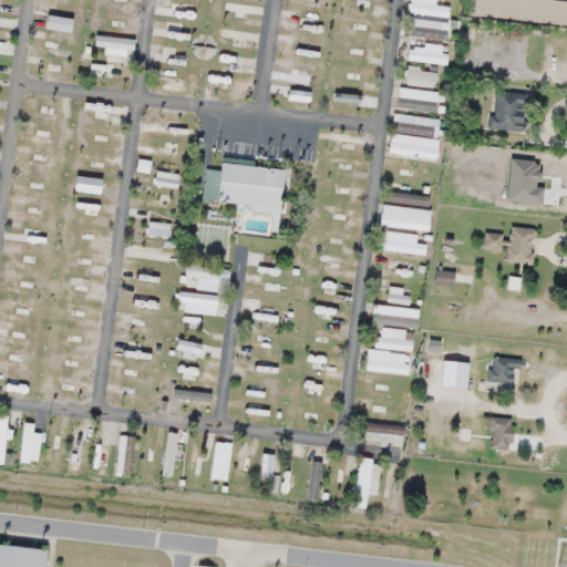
[(449,17),(450,7),(434,4),(434,0),(409,0),(409,12),(449,17)]
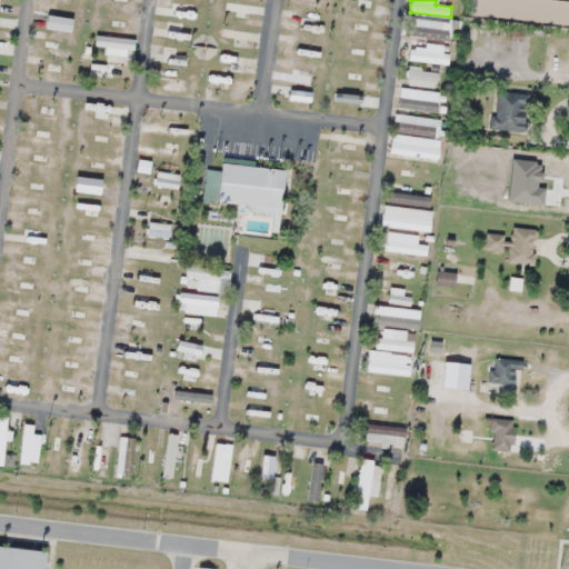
[(136,56),(138,39),(97,35),(96,46),(106,47),(106,52),(136,56)]
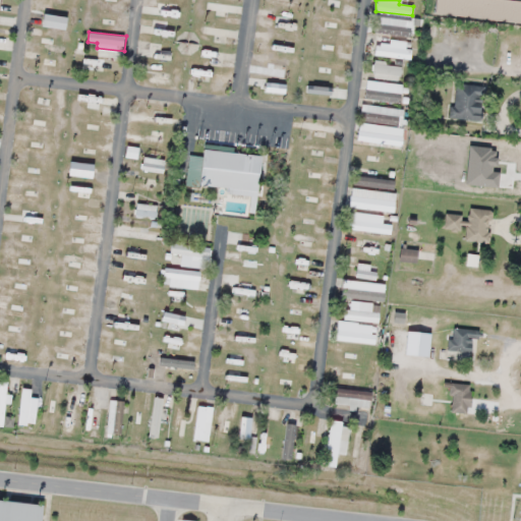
[(411,58),(412,41),(377,37),(374,54),(411,58)]
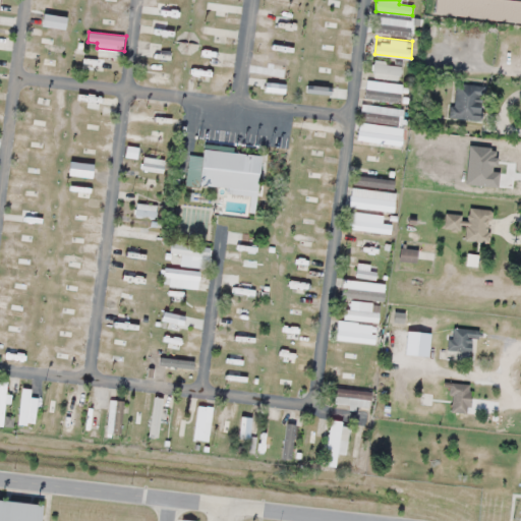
[(401,65),(374,62),(372,76),(399,79),(401,65)]
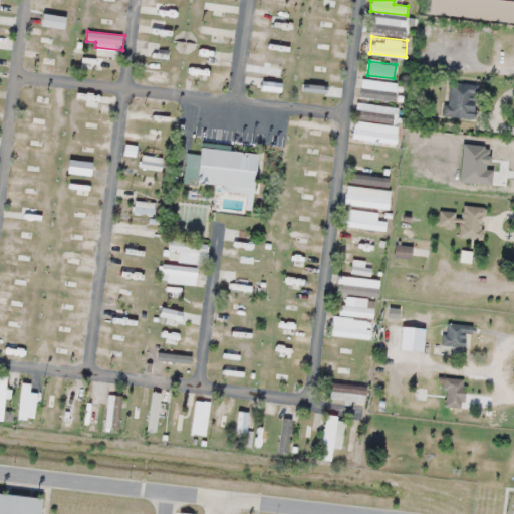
[(400,84),(363,78),(360,95),(397,101),(400,84)]
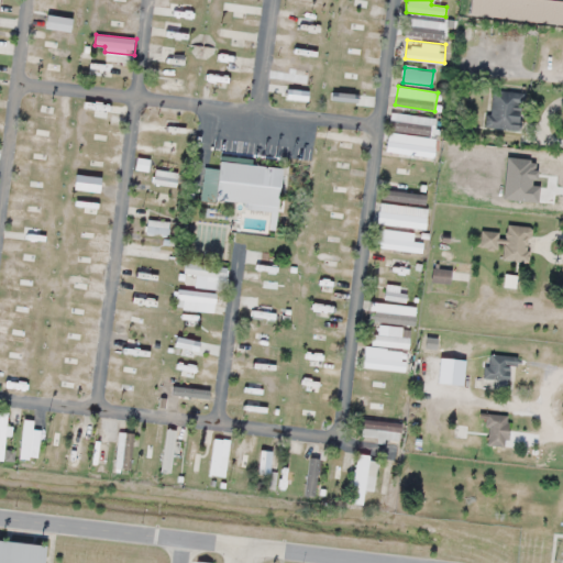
[(521,130),(526,90),(492,87),(487,127),(521,130)]
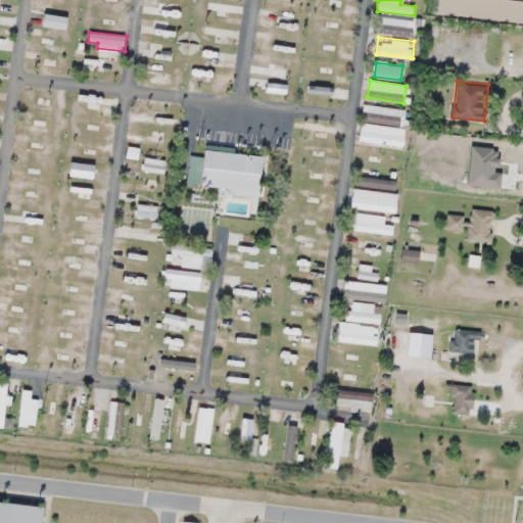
[(407,109),(364,103),(362,120),(405,126),(407,109)]
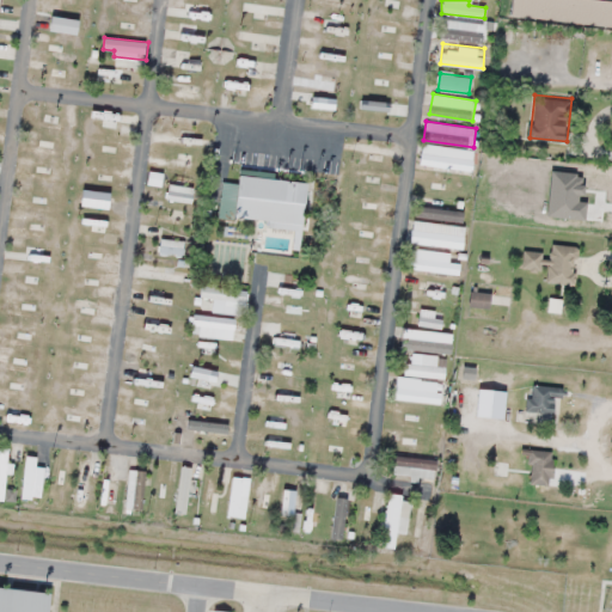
[(475,150),(423,144),(421,164),(472,170),(475,150)]
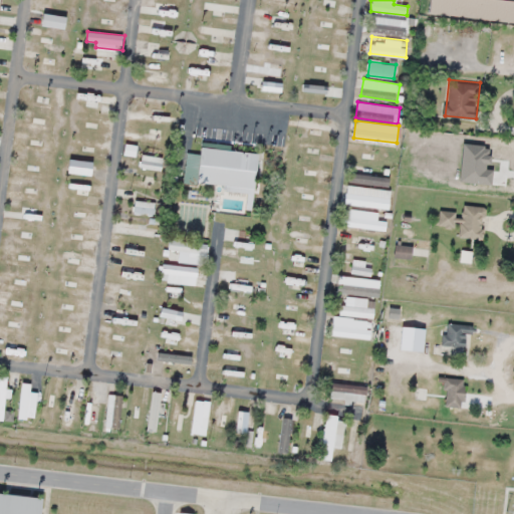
[(198,184),(253,189),(257,153),(202,147),(198,184)]
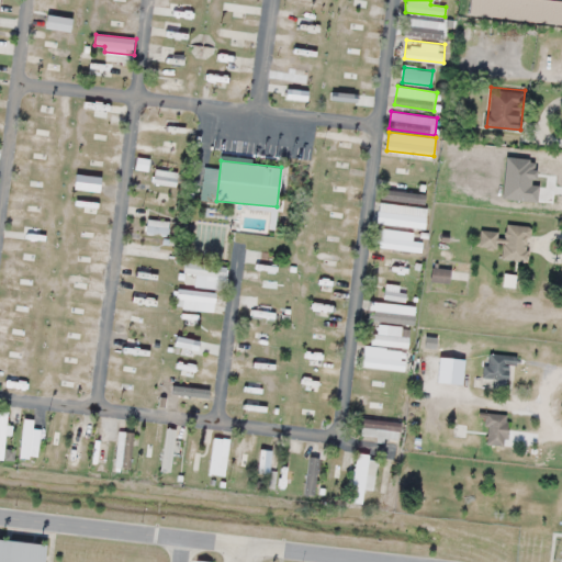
[(177,187),(179,171),(156,168),(154,183),(177,187)]
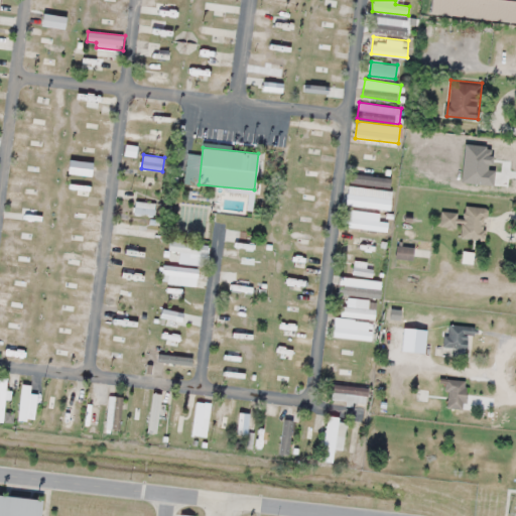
[(351,184),(391,186),(392,175),(351,174),(351,184)]
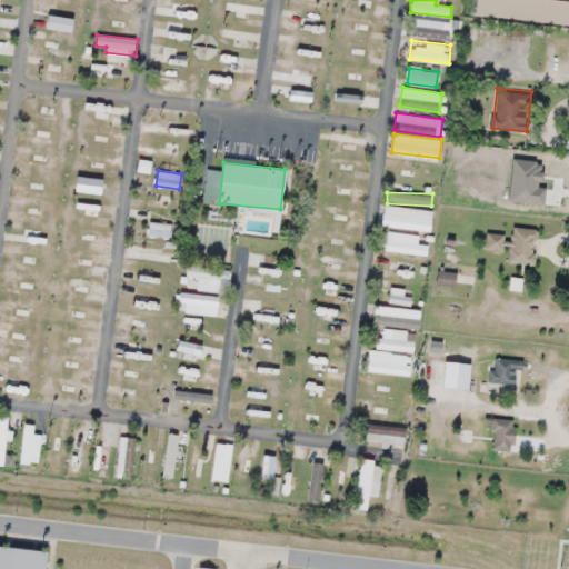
[(432,209),(383,208),(383,229),(432,230),(432,209)]
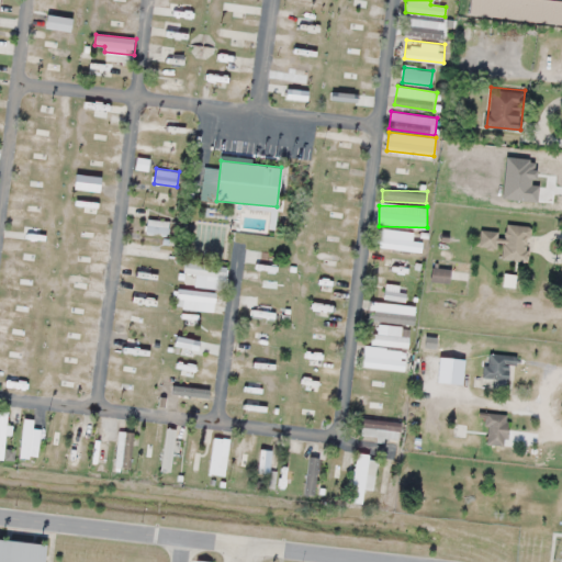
[(170,221),(148,218),(146,233),(169,235),(170,221)]
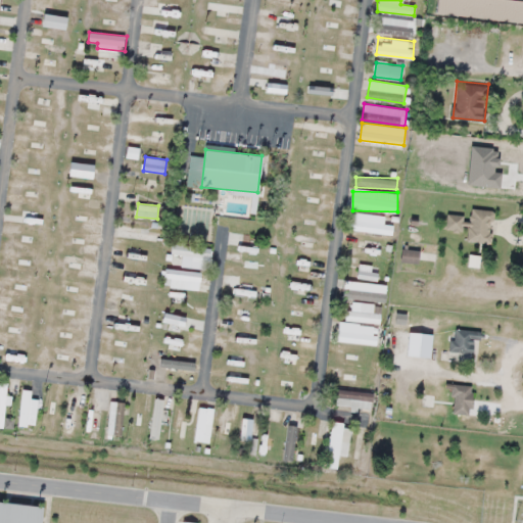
[(493,241),(493,209),(470,209),(470,241),(493,241)]
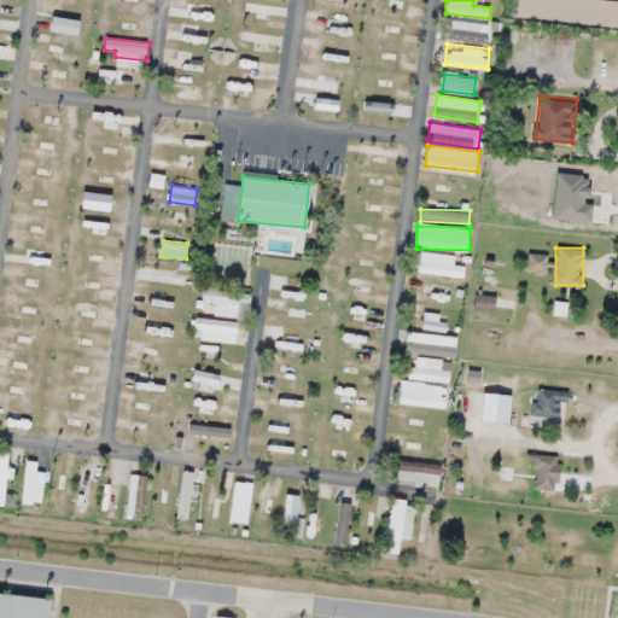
[(465,277),(466,264),(455,263),(456,255),(414,250),(412,270),(465,277)]
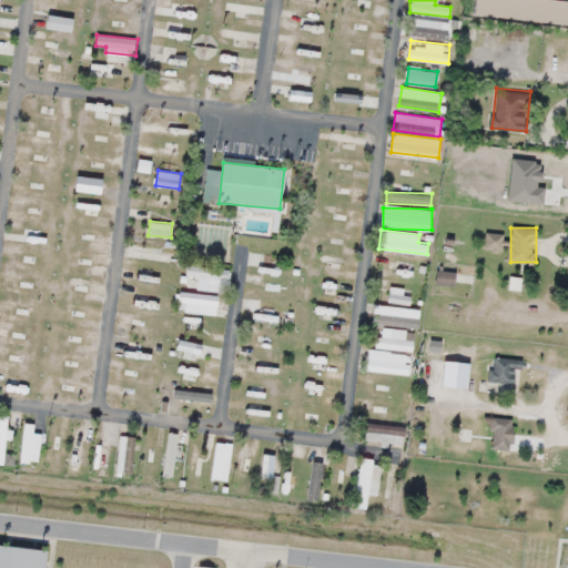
[(231,270),(188,265),(186,279),(230,283),(231,270)]
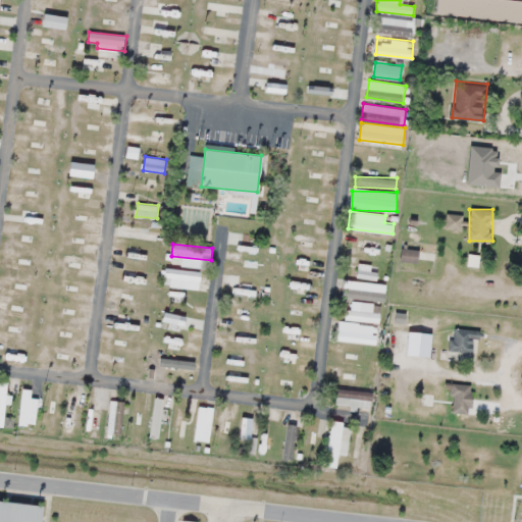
[(419,262),(420,250),(402,248),(400,260),(419,262)]
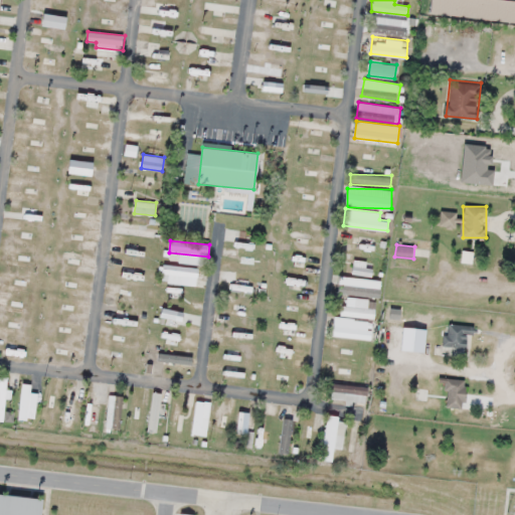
[(240,268),(254,269),(255,258),(241,256),(240,268)]
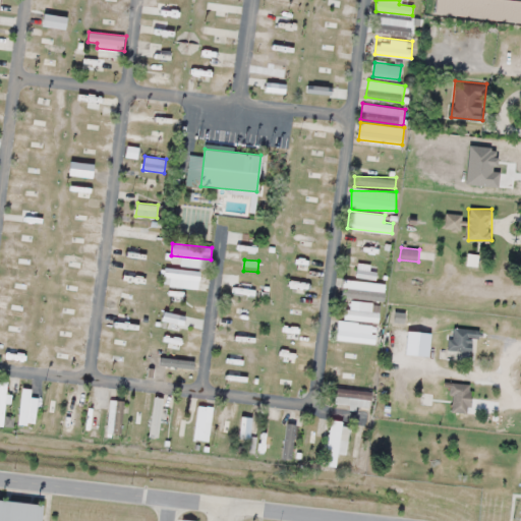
[(380,283),(348,283),(348,298),(380,298),(380,283)]
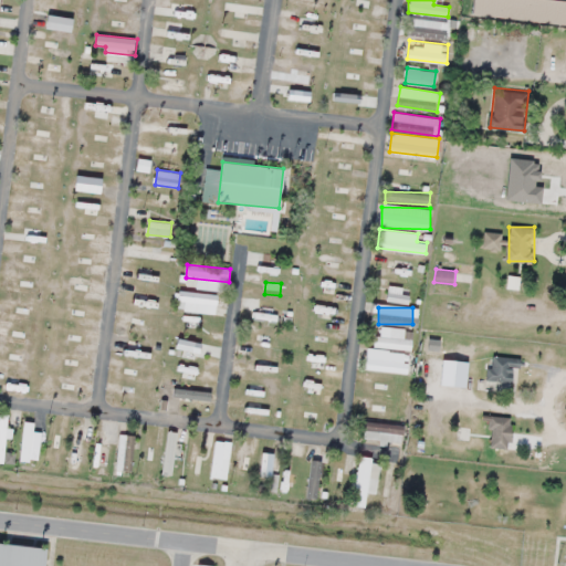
[(404,337),(405,329),(391,327),(389,337),(376,335),(375,345),(411,350),(413,339),(404,337)]
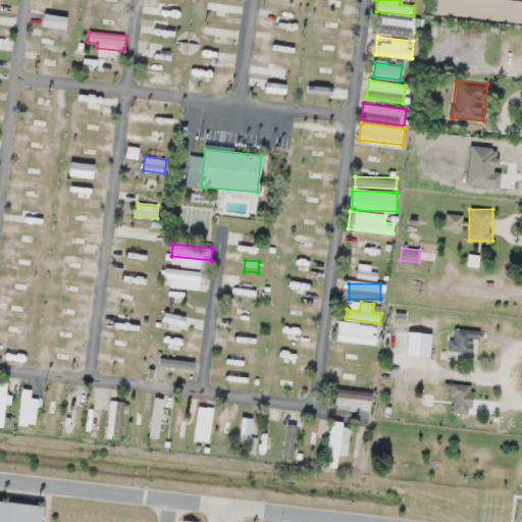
[(375,345),(378,327),(341,319),(337,337),(375,345)]
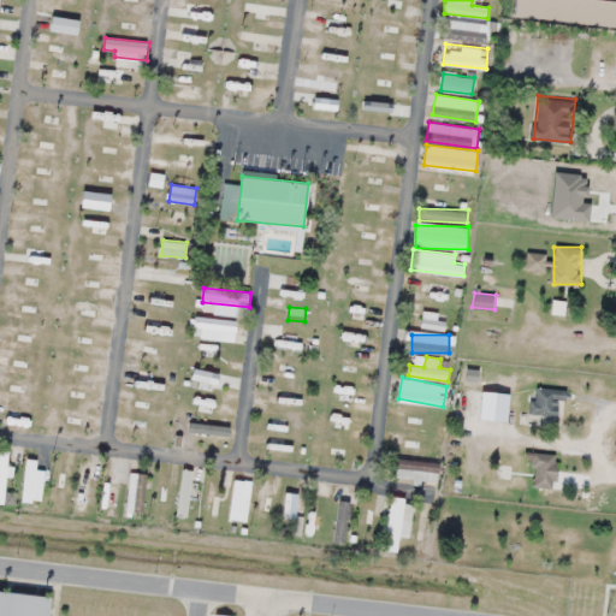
[(532,426),(561,426),(561,388),(532,388),(532,426)]
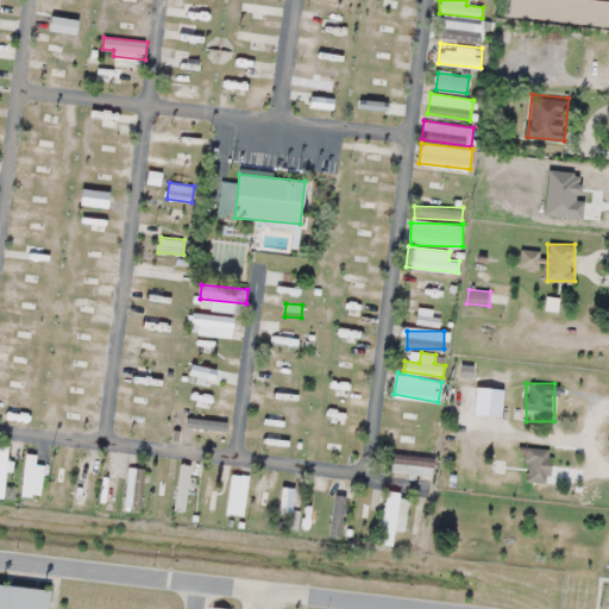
[(294,391),(271,387),(269,396),(292,401),(294,391)]
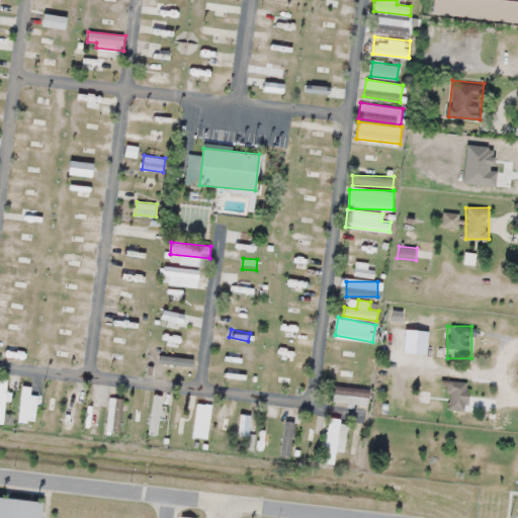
[(371,390),(335,383),(332,401),(369,406),(371,390)]
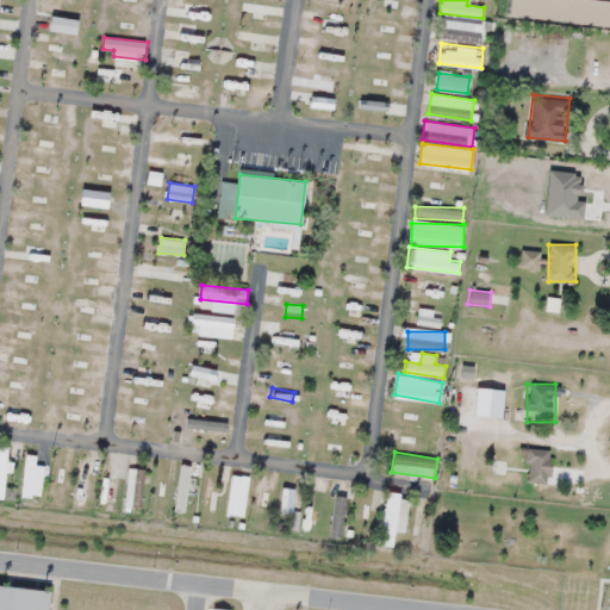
[(35,462),(37,456),(32,455),(18,493),(32,498),(37,483),(41,484),(48,467),(35,462)]
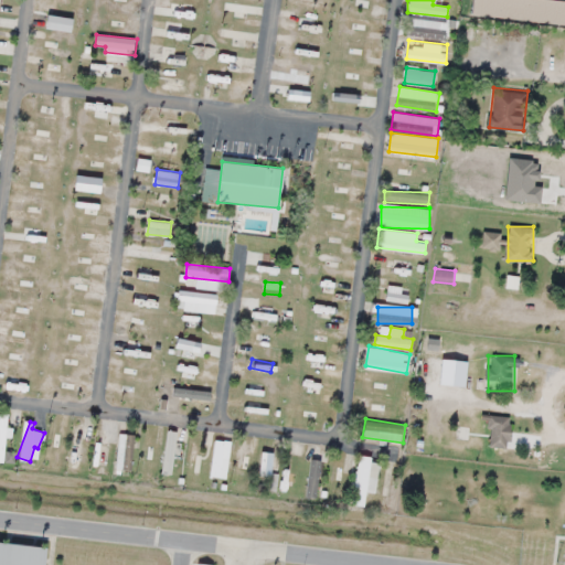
[(73,422),(70,471),(82,472),(84,449),(92,449),(94,423),(73,422)]
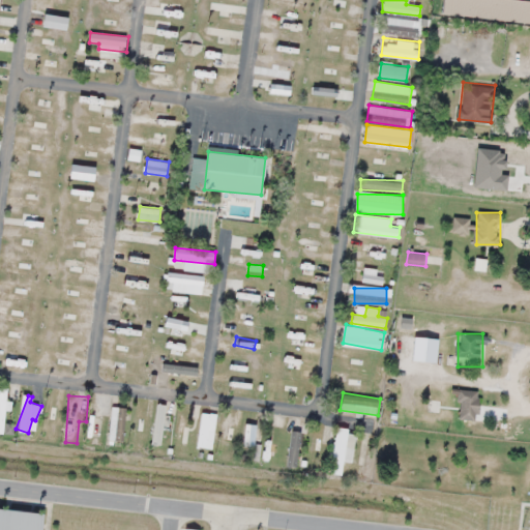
[(167,404),(157,403),(152,443),(163,444),(167,404)]
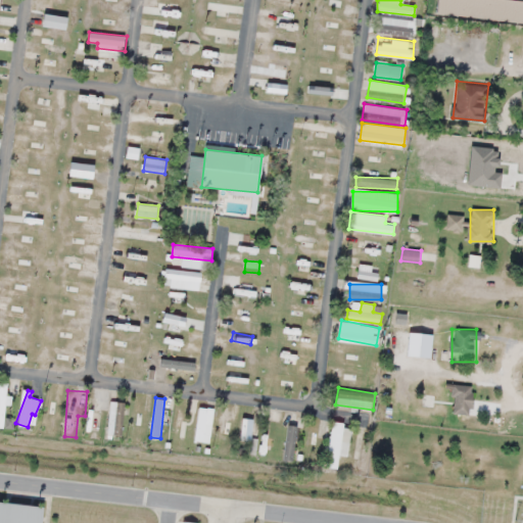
[(109,437),(124,437),(124,400),(109,400),(109,437)]
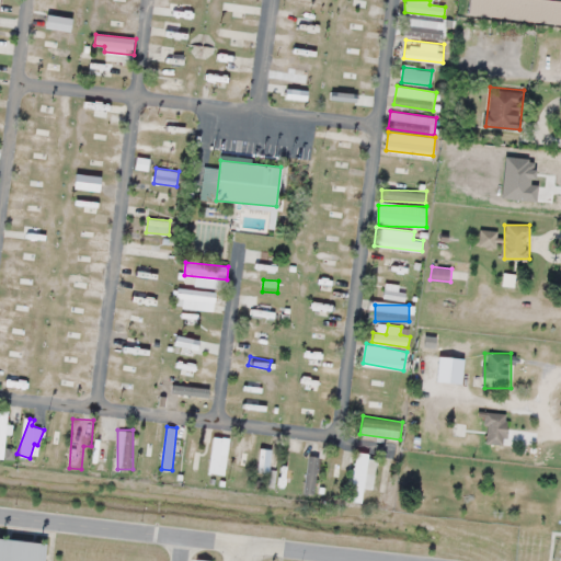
[(210,473),(227,474),(230,437),(214,436),(210,473)]
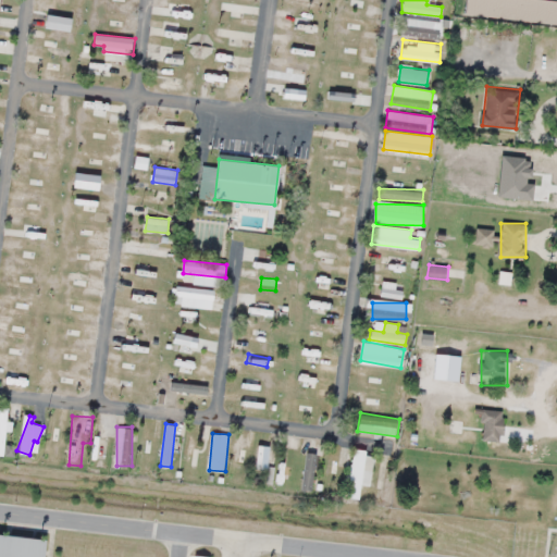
[(269,465),(269,443),(256,443),(256,465),(269,465)]
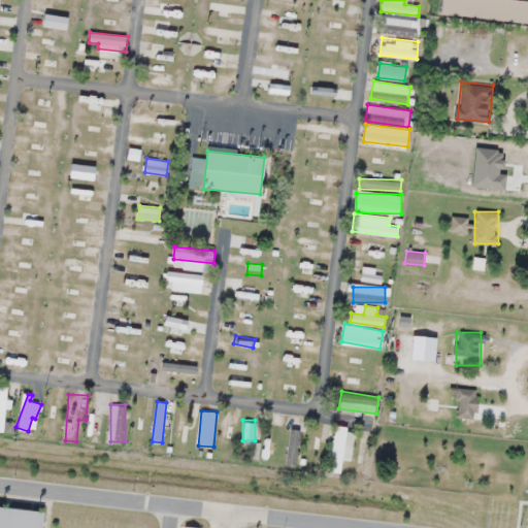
[(342,471),(343,459),(353,459),(355,428),(333,427),(330,470),(342,471)]
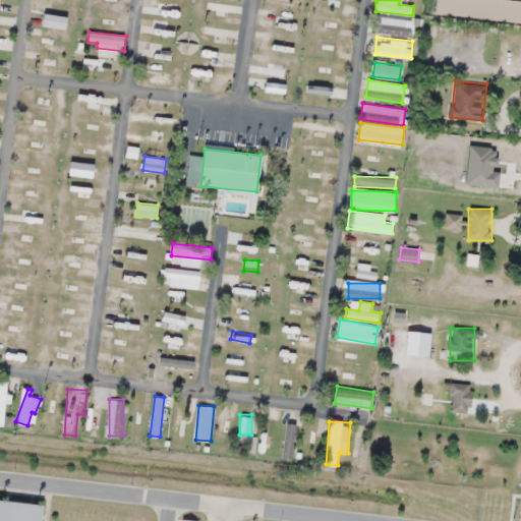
[(292,460),(298,424),(288,423),(283,458),(292,460)]
